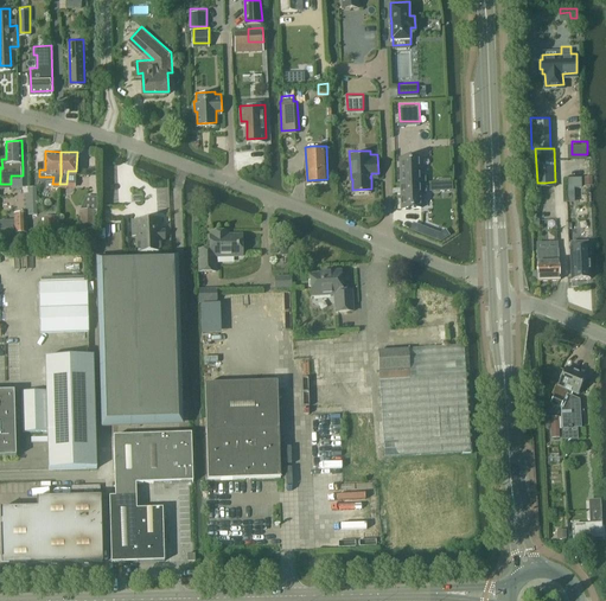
[(402,179),(426,178),(426,170),(420,170),(420,154),(420,153),(401,154),(401,155),(402,179)]
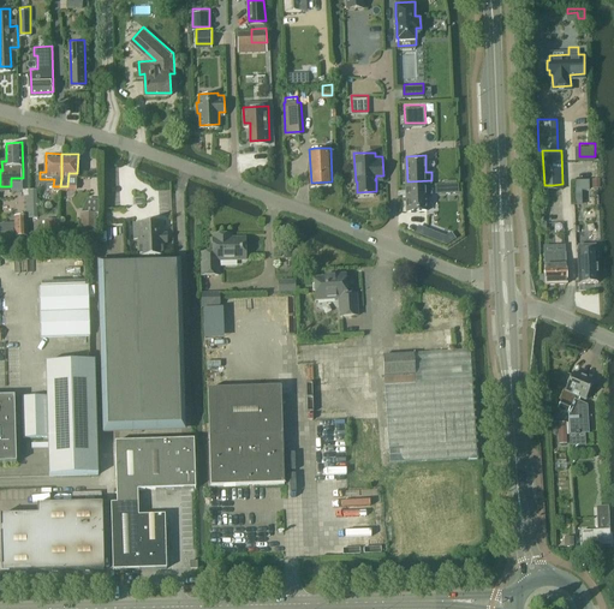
[(431,180),(407,181),(409,206),(409,207),(428,206),(427,190),(433,190),(431,180)]
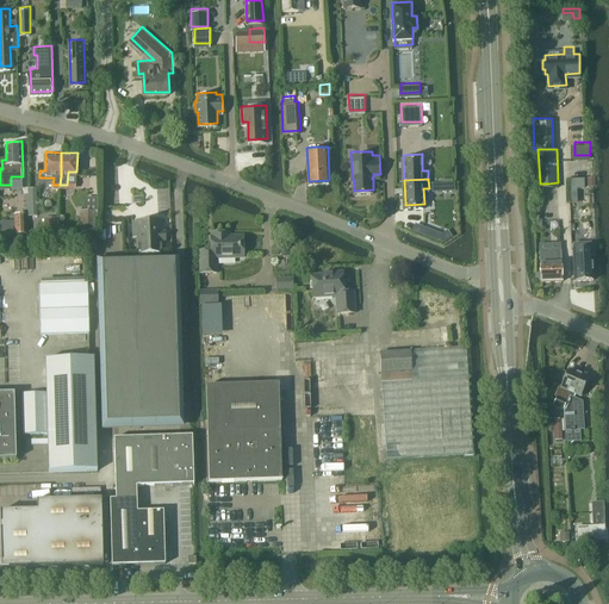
[(26,190),(28,211),(38,211),(37,184),(30,184),(30,190),(26,190)]
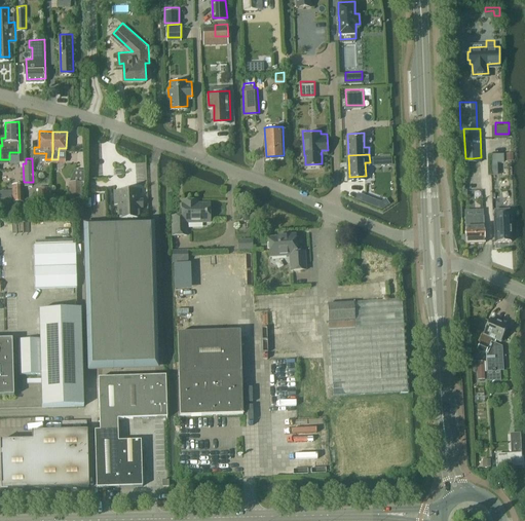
[(70,178),(70,197),(82,197),(82,194),(85,195),(86,178),(70,178)]
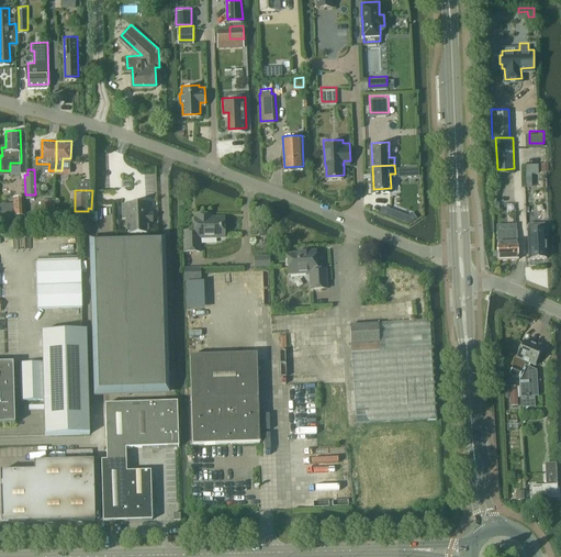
[(13,193),(14,212),(25,211),(24,193),(13,193)]
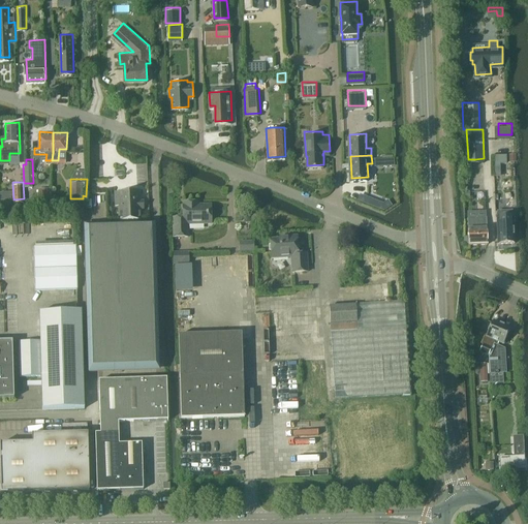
[(51,185),(39,185),(39,196),(51,196),(51,185)]
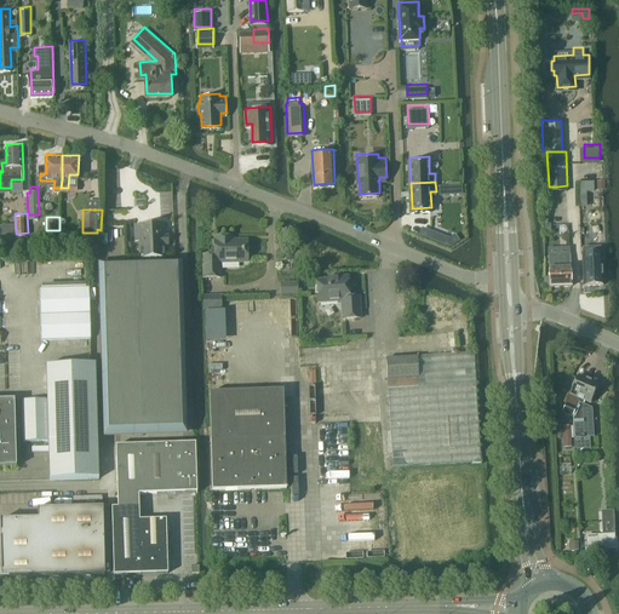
[(136,233),(139,233),(139,253),(167,253),(166,241),(170,241),(170,230),(166,230),(165,218),(135,219),(136,233)]
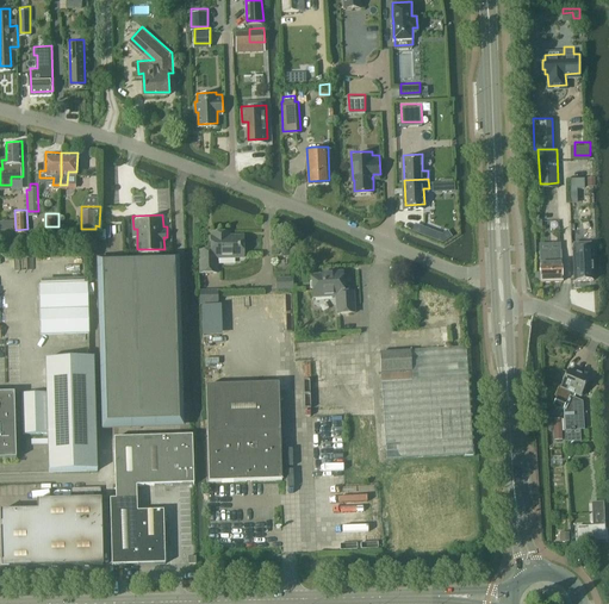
[(200,247),(202,269),(218,269),(218,255),(244,254),(244,231),(229,231),(229,228),(216,229),(216,231),(213,231),(213,243),(211,243),(211,247),(200,247)]
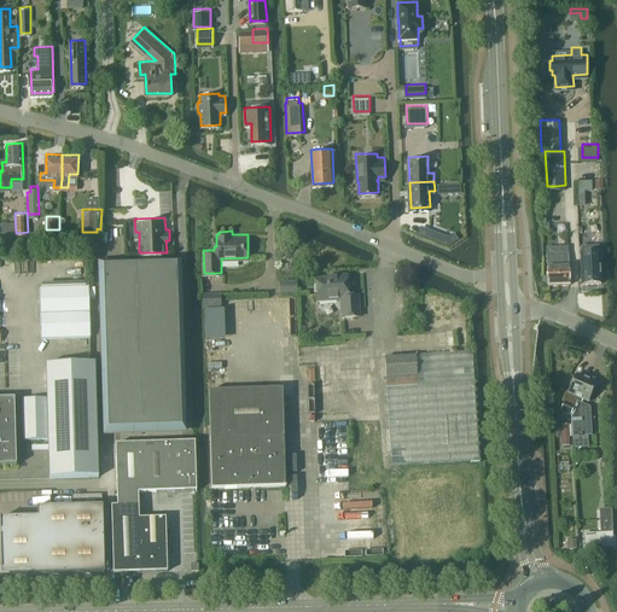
[(581,249),(582,280),(601,279),(600,248),(581,249)]
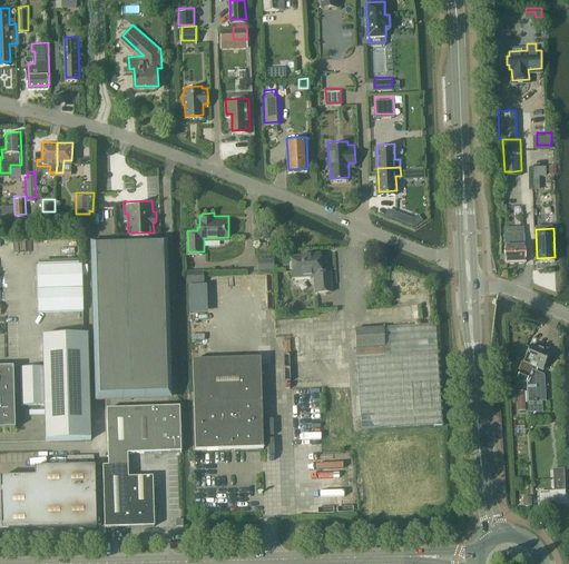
[(506,259),(516,259),(514,229),(504,230),(506,250),(506,258),(506,259)]
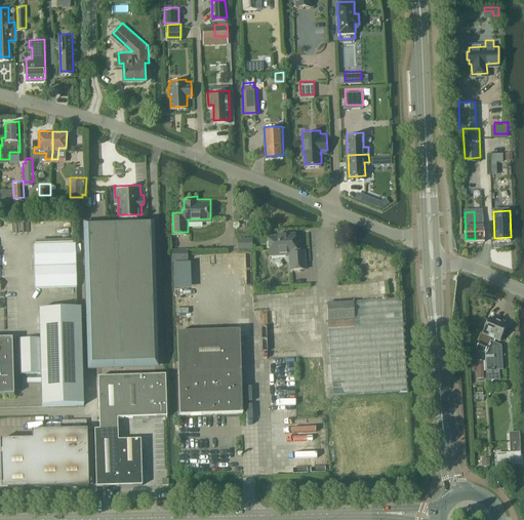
[(474,211),(475,239),(484,238),(483,211),(474,211)]
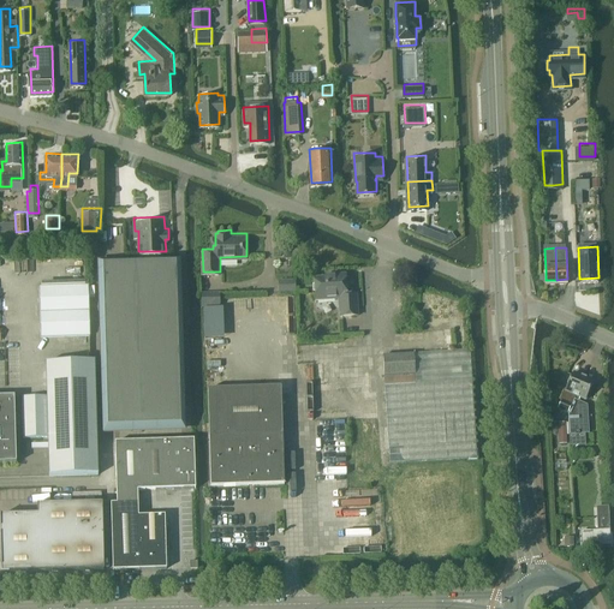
[(103,267),(108,416),(183,413),(178,264),(103,267)]
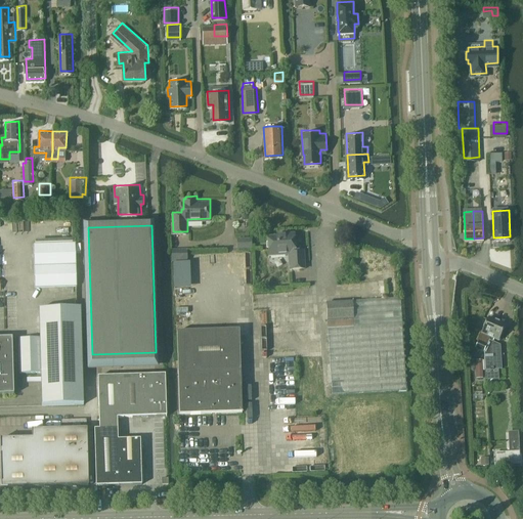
[(268,233),(269,253),(288,252),(289,266),(305,266),(304,247),(296,248),(295,229),(277,230),(277,232),(268,233)]
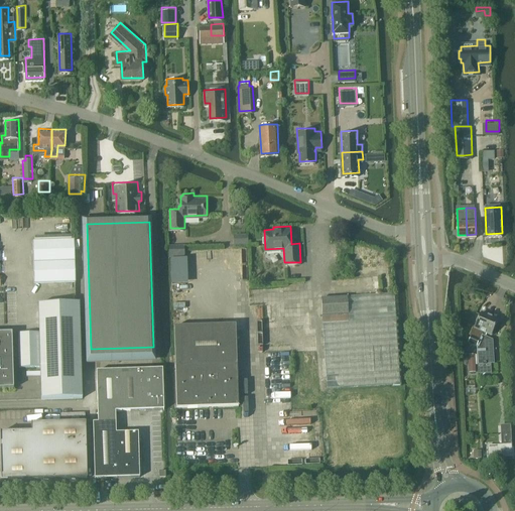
[(248,230),(234,231),(234,242),(249,241),(248,230)]
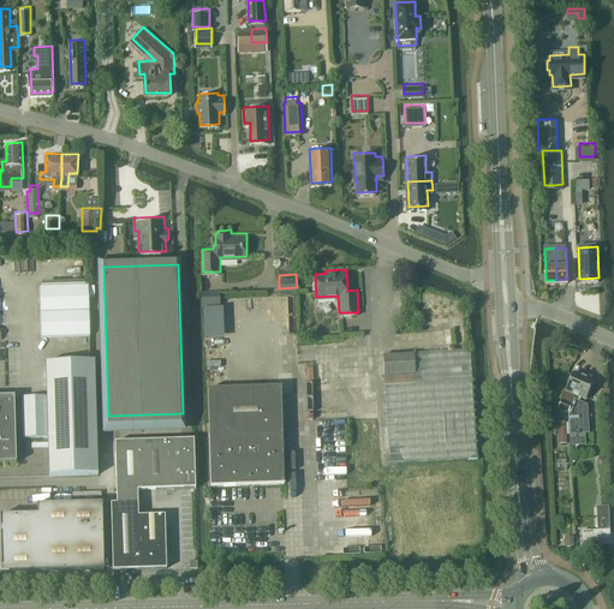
[(41,333),(90,330),(89,280),(40,282),(41,333)]
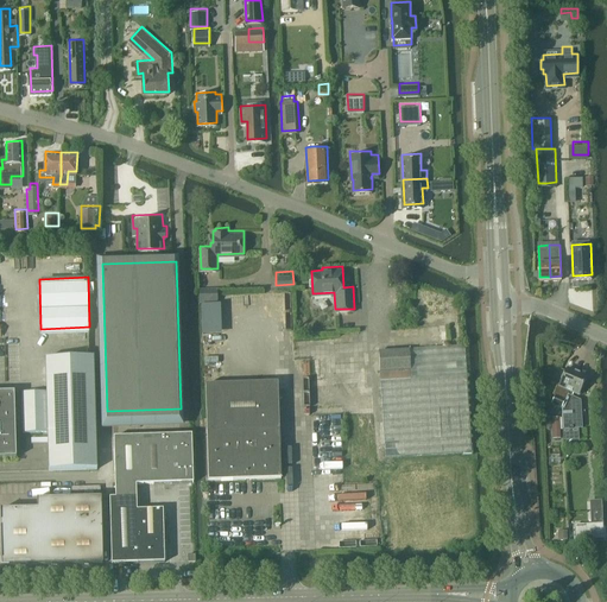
[(379,347),(385,452),(472,448),(466,341),(379,347)]
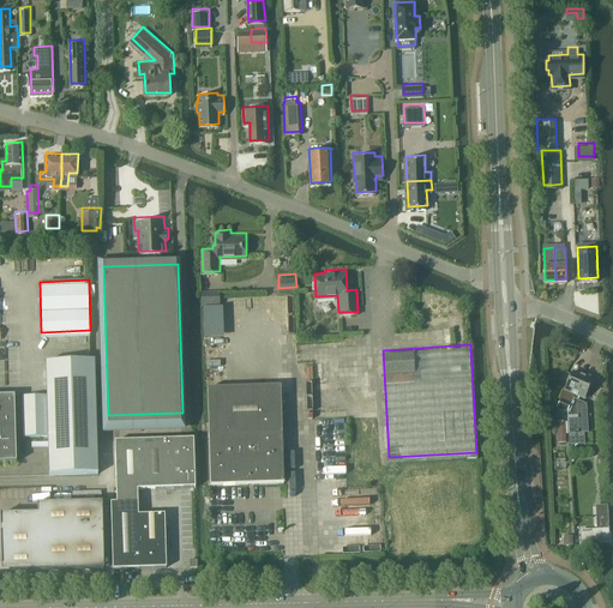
[(48,432),(50,470),(98,469),(95,355),(47,357),(47,390),(22,391),(23,432),(48,432)]
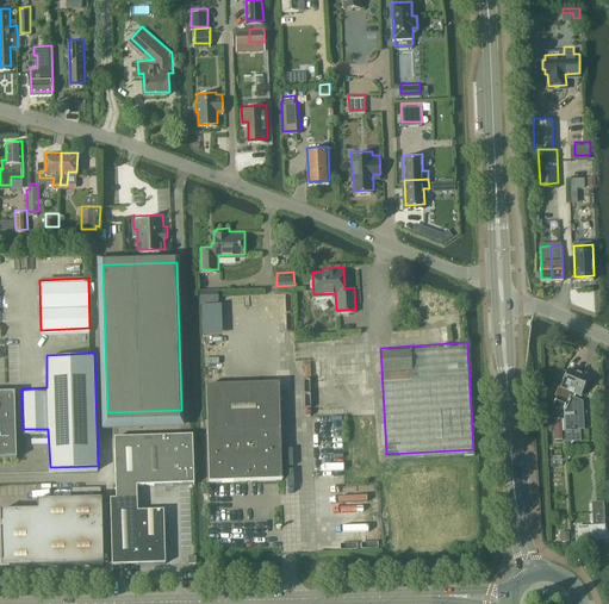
[(557,402),(564,405),(579,369),(569,365),(561,383),(566,385),(563,394),(560,394),(557,402)]
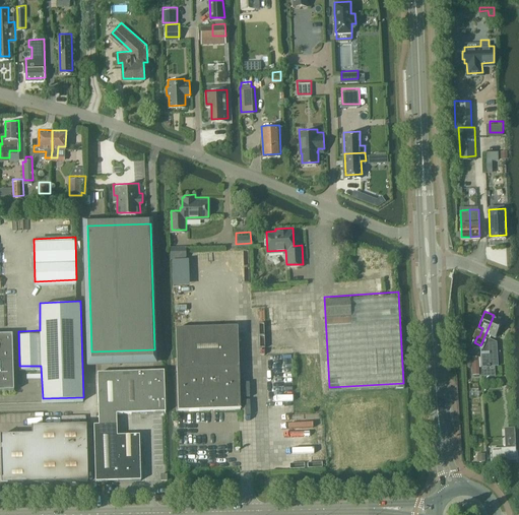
[(494,315),(480,345),(481,345),(481,363),(499,362),(497,338),(490,335),(491,332),(496,334),(503,318),(494,315)]
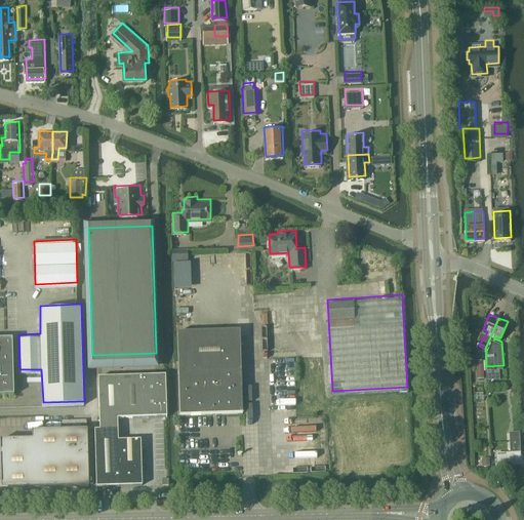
[(241,326),(177,328),(180,411),(243,409),(241,326)]
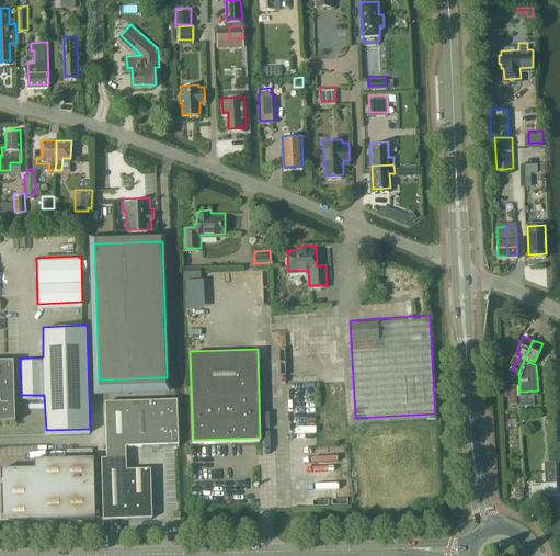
[(0,415),(3,415),(3,419),(15,418),(15,415),(14,362),(13,358),(1,359),(1,362),(0,361),(0,415)]
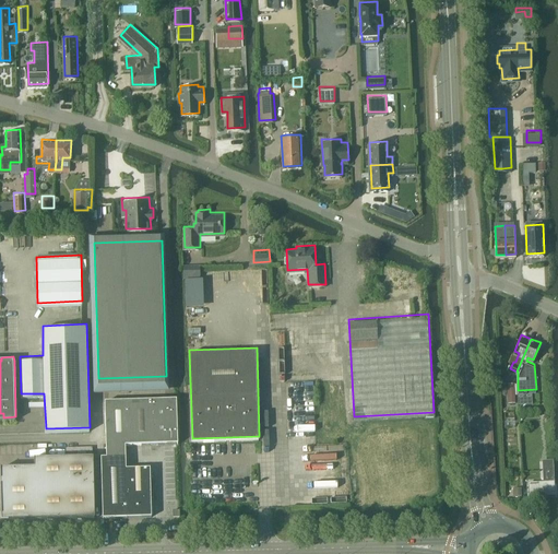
[(126,441),(178,439),(177,396),(105,398),(107,454),(127,454),(126,441)]
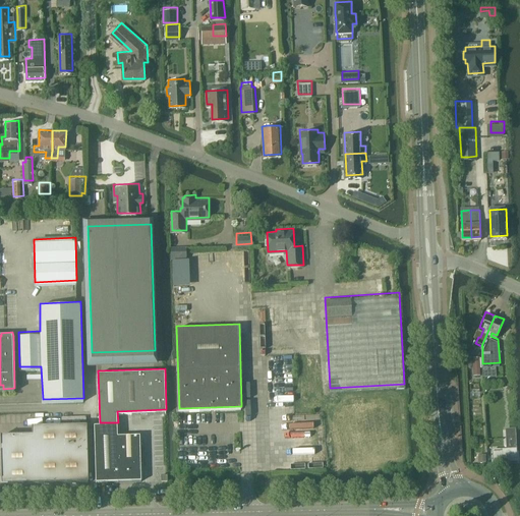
[(32,423),(32,432),(0,433),(1,481),(89,479),(88,422),(32,423)]
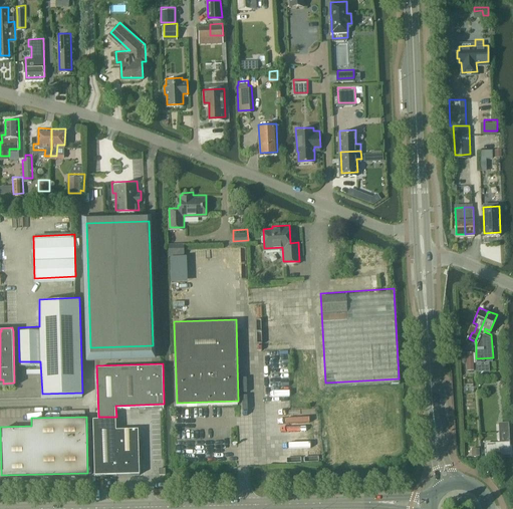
[(115,427),(116,427),(116,417),(98,417),(93,417),(95,472),(117,472),(115,427)]
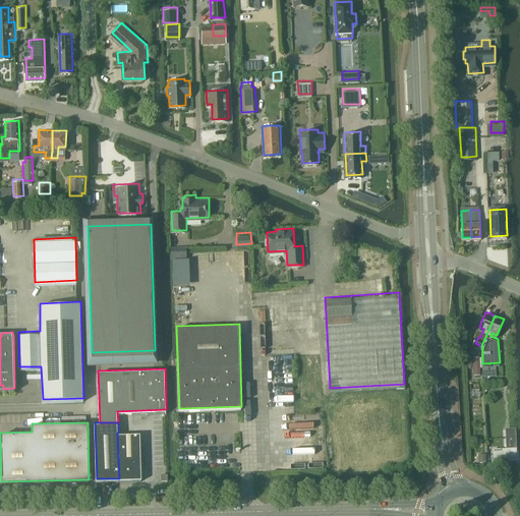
[(513,424),(506,424),(507,447),(517,447),(516,424),(513,424)]
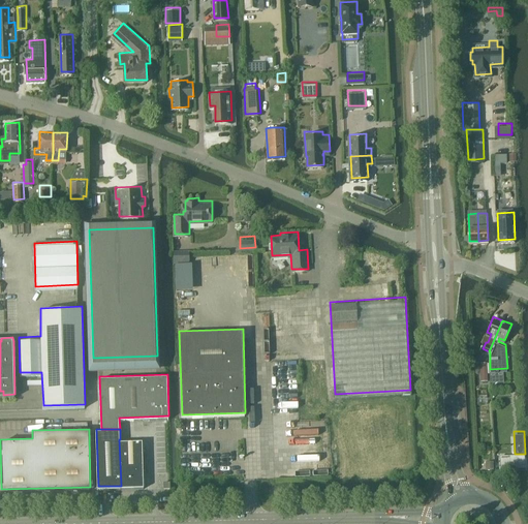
[(119,439),(121,486),(144,485),(143,439),(120,439),(119,439)]
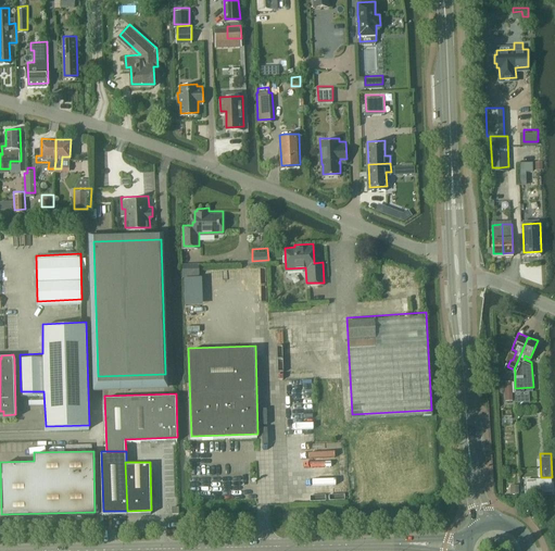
[(539,475),(526,476),(527,489),(540,489),(539,475)]
